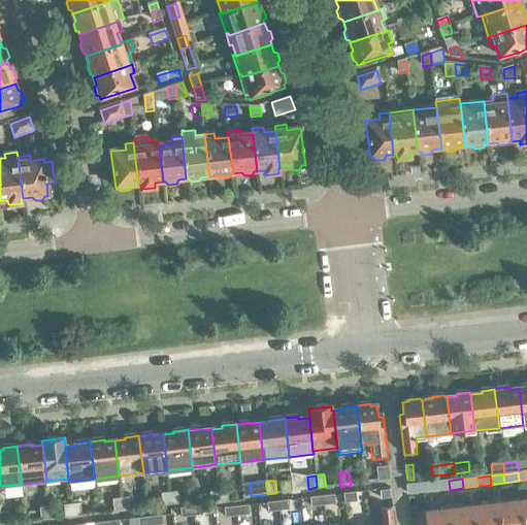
[(450,490),(449,481),(435,483),(436,491),(450,490)]
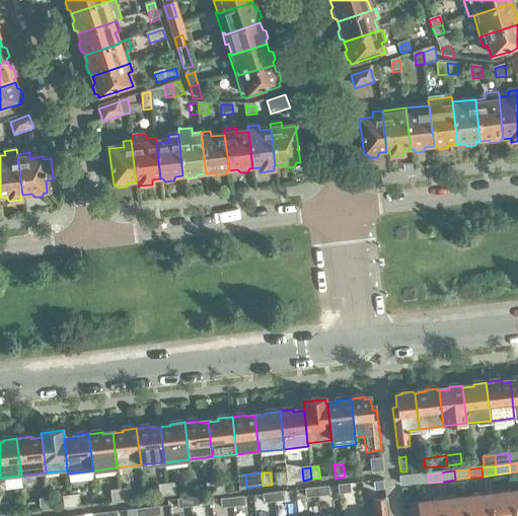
[(415,485),(429,483),(428,474),(414,475),(415,485)]
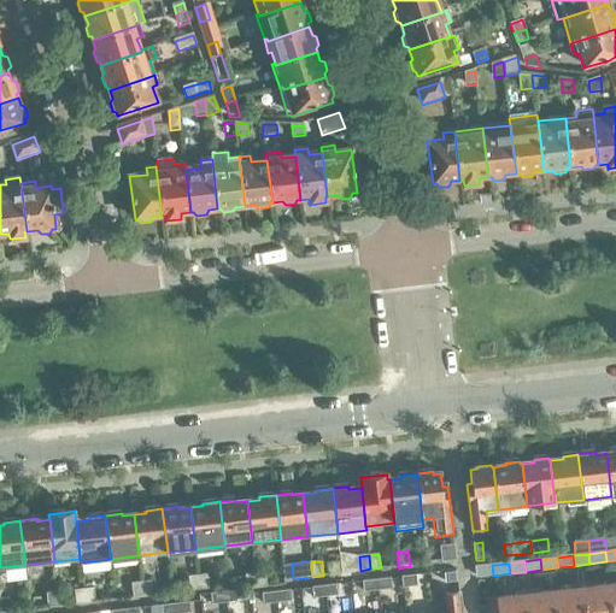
[(477,577),(493,576),(492,565),(476,567),(477,577)]
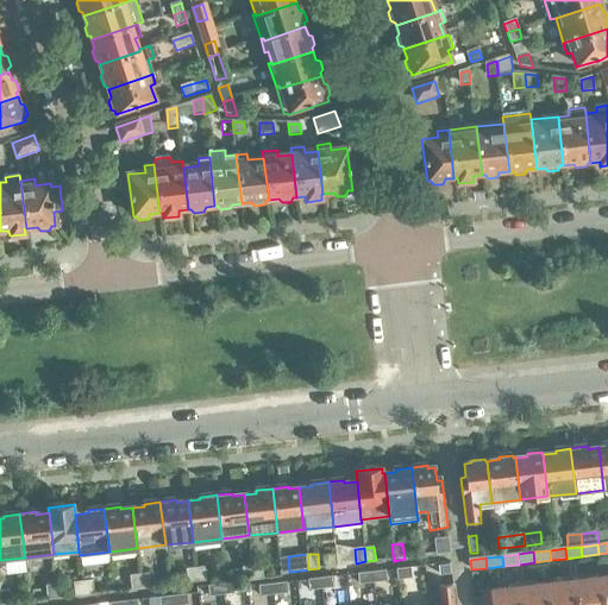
[(254,580),(252,566),(243,567),(244,581),(254,580)]
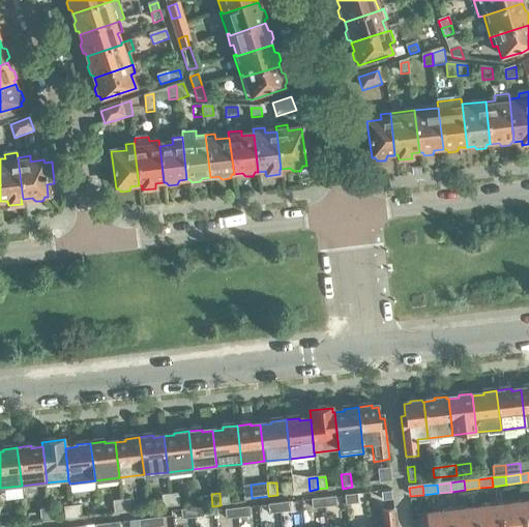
[(228,493),(219,493),(221,505),(230,504),(228,493)]
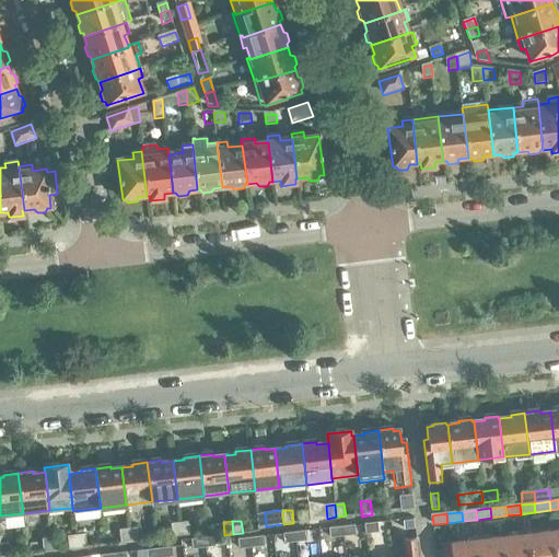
[(182,536),(179,522),(172,523),(173,536),(182,536)]
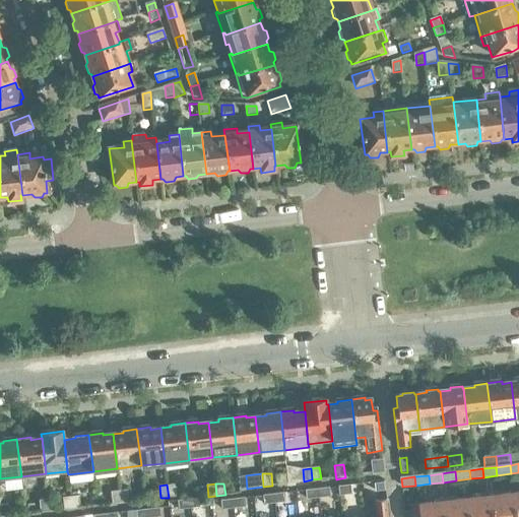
[(177,485),(167,485),(169,498),(178,497),(177,485)]
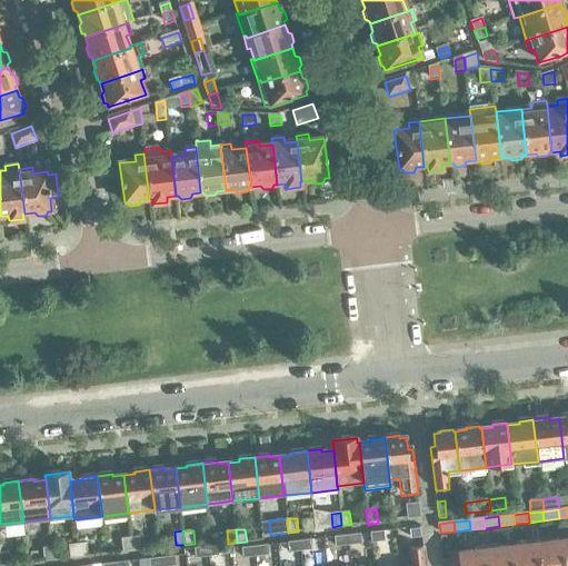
[(385,532),(372,533),(374,543),(386,542),(385,532)]
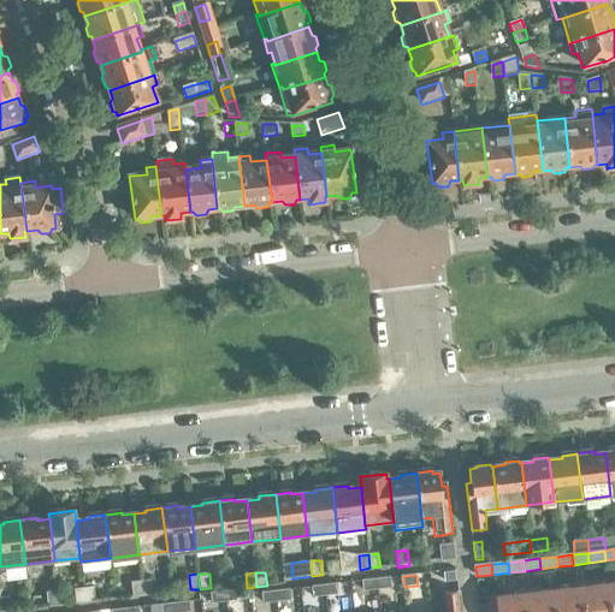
[(380,580),(382,590),(394,589),(391,577),(380,580)]
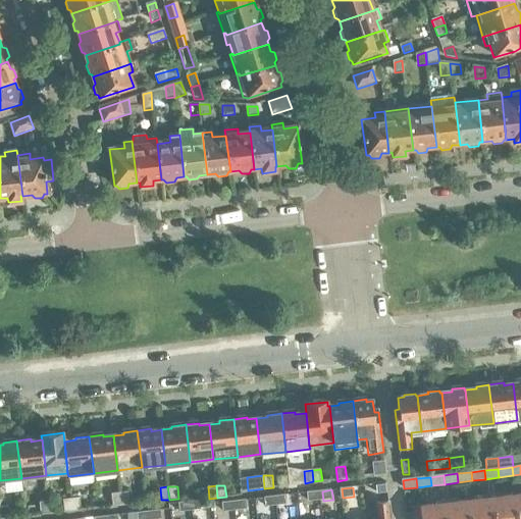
[(128,491),(120,492),(121,505),(129,504),(128,491)]
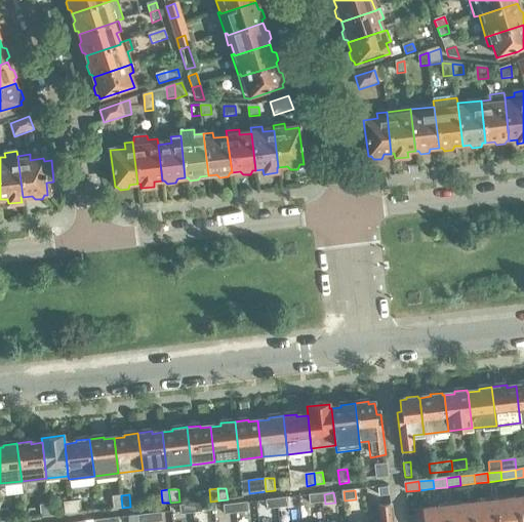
[(310,506),(325,504),(324,494),(309,496),(310,506)]
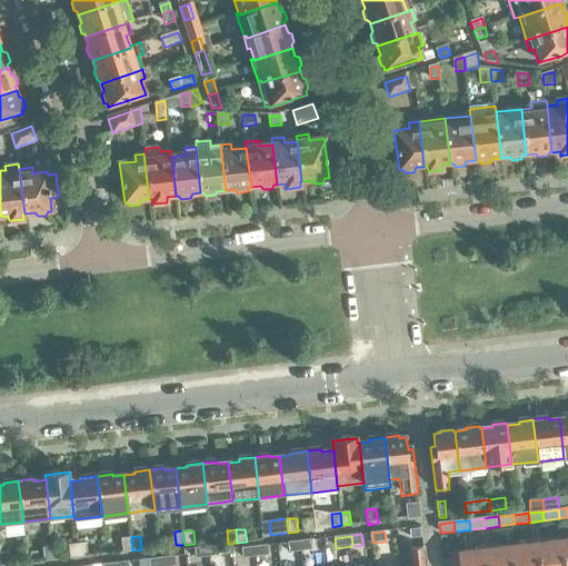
[(132,550),(131,537),(121,538),(122,552),(132,550)]
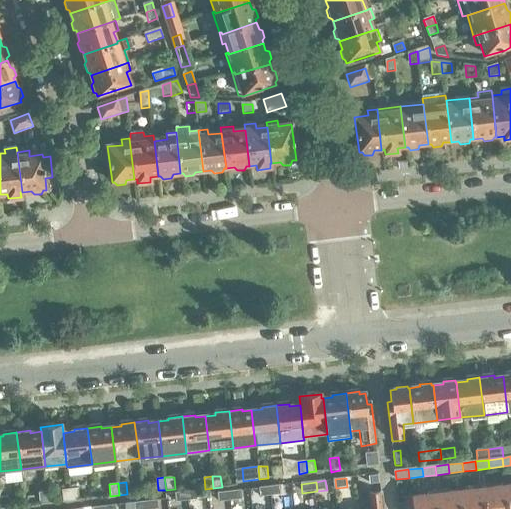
[(507,508),(504,485),(460,490),(462,508),(507,508)]
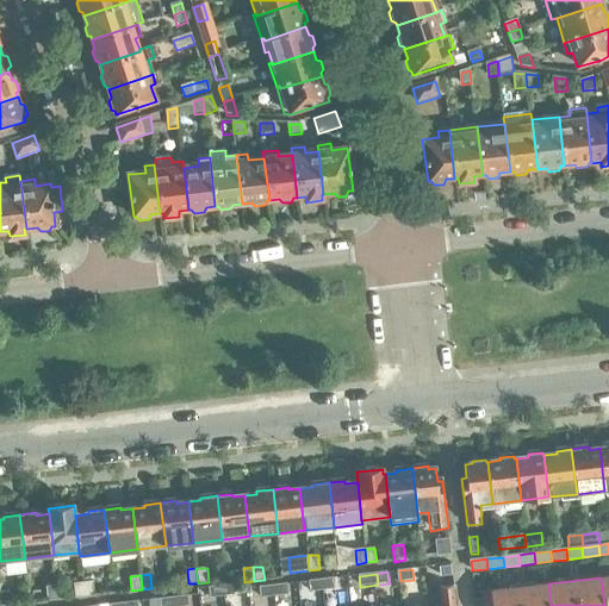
[(327,580),(328,591),(339,589),(337,579),(327,580)]
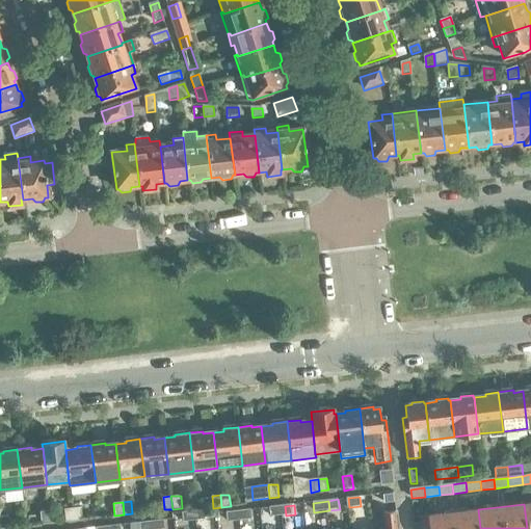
[(83,520),(82,506),(72,507),(73,521),(83,520)]
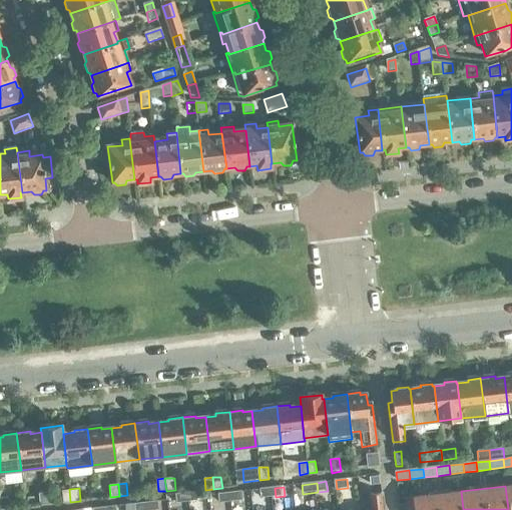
[(262,498),(276,497),(275,488),(261,489),(262,498)]
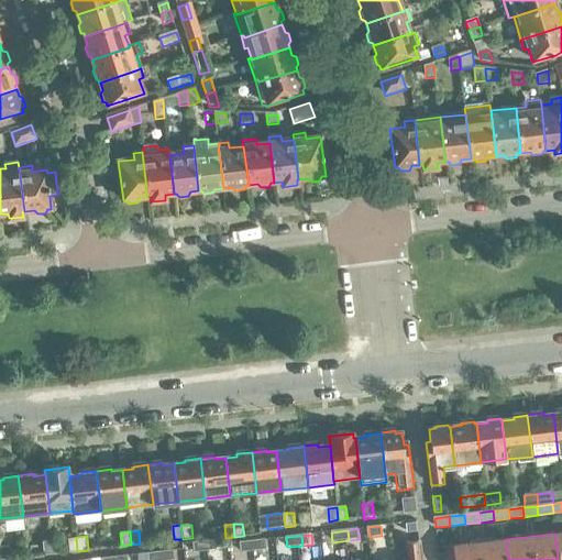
[(77,551),(76,537),(68,538),(69,551),(77,551)]
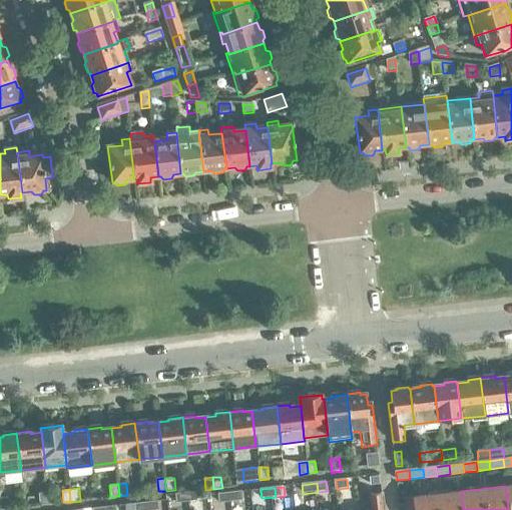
[(189,493),(190,502),(200,501),(199,491),(189,493)]
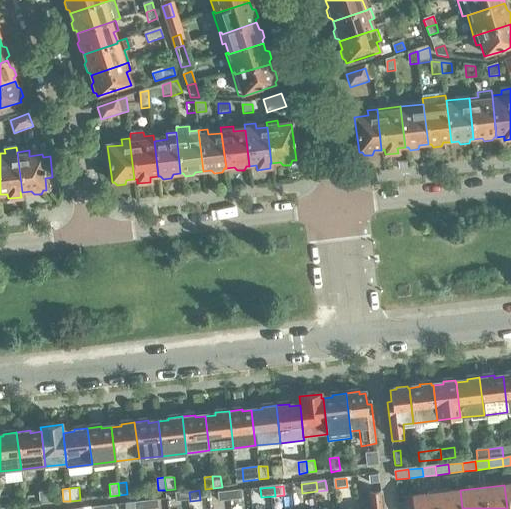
[(462,508),(460,490),(414,496),(414,498),(406,499),(407,508),(462,508)]
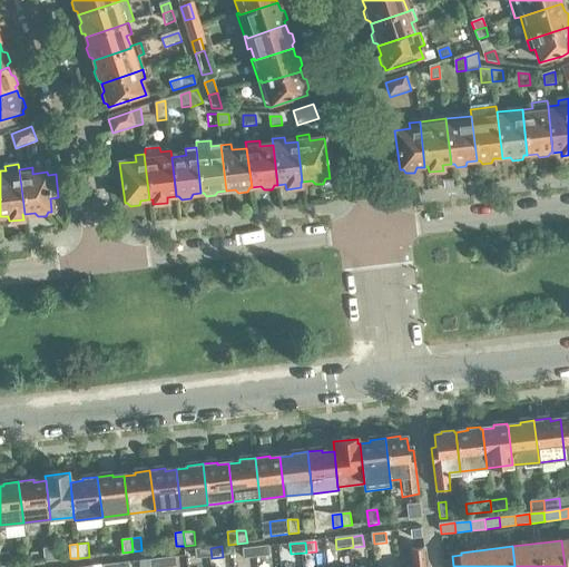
[(52,547),(43,549),(45,563),(55,561),(52,547)]
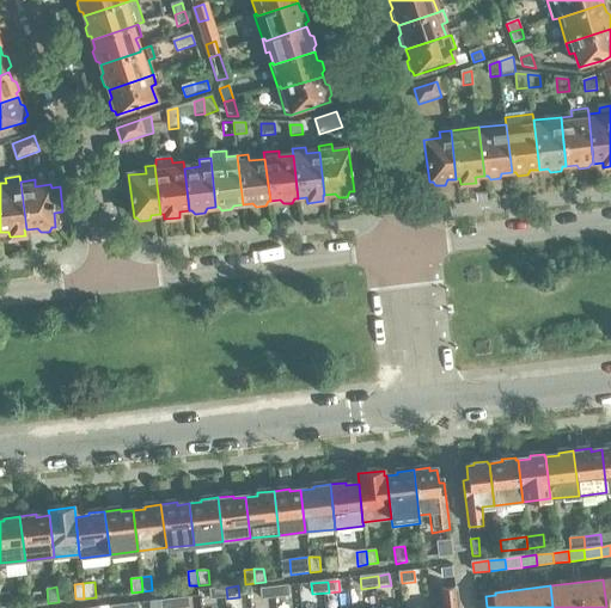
[(288,587),(277,588),(279,597),(289,596),(288,587)]
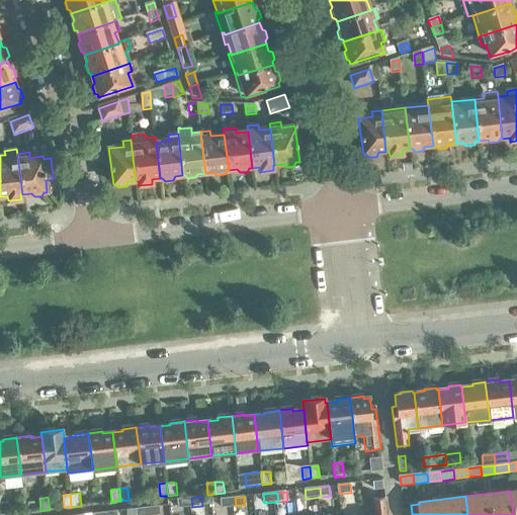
[(179,508),(192,507),(191,498),(178,499),(179,508)]
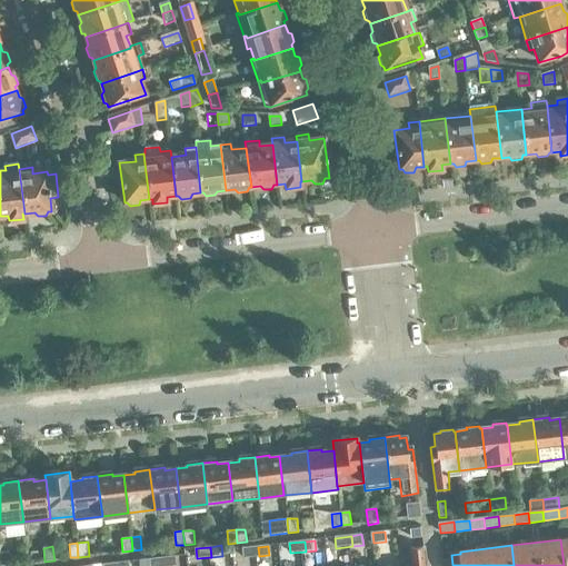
[(242,558),(259,556),(258,547),(242,548),(242,558)]
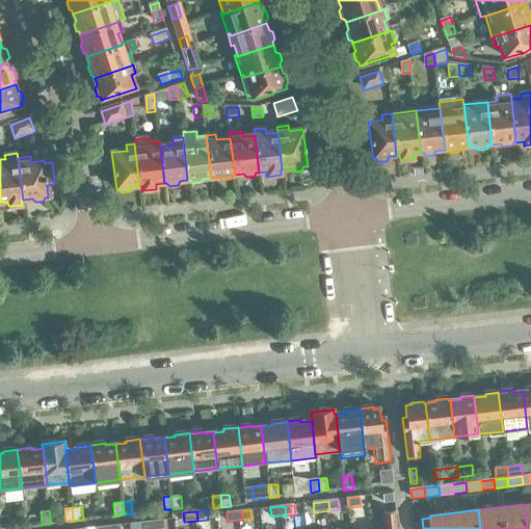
[(399,528),(397,512),(382,514),(383,528),(399,528)]
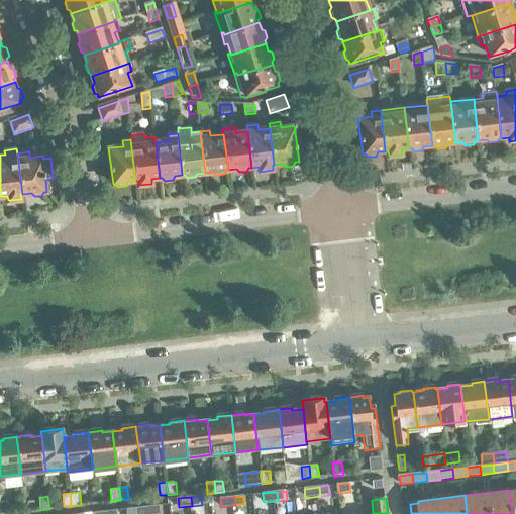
[(8,501),(0,501),(0,513),(10,513),(8,501)]
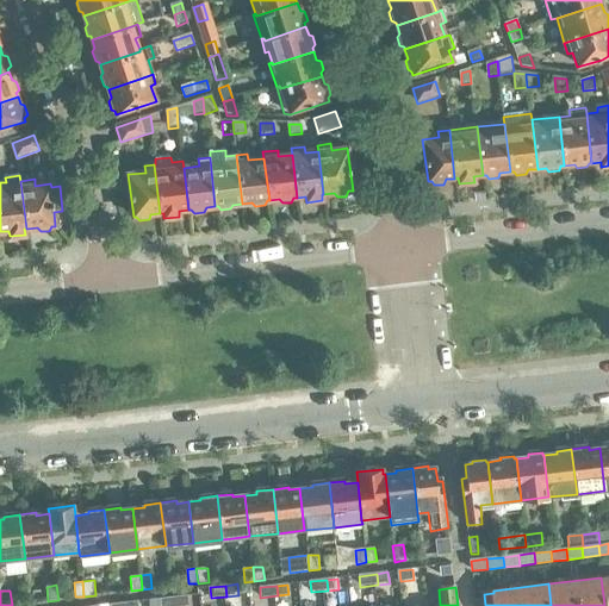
[(188,595),(174,597),(175,605),(190,605),(188,595)]
